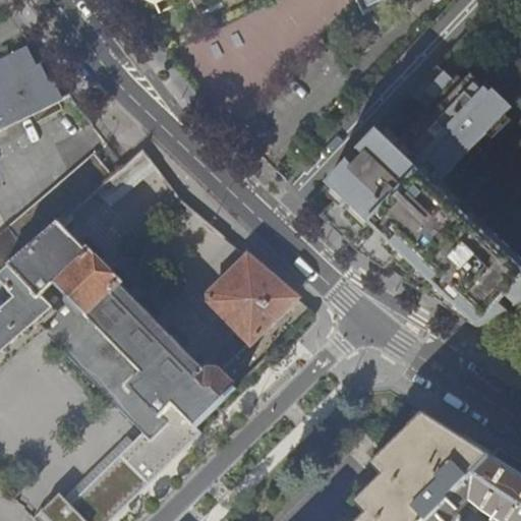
[(0,130),(33,115),(70,96),(70,95),(63,99),(54,79),(50,81),(41,63),(37,65),(27,46),(0,59),(0,130)]
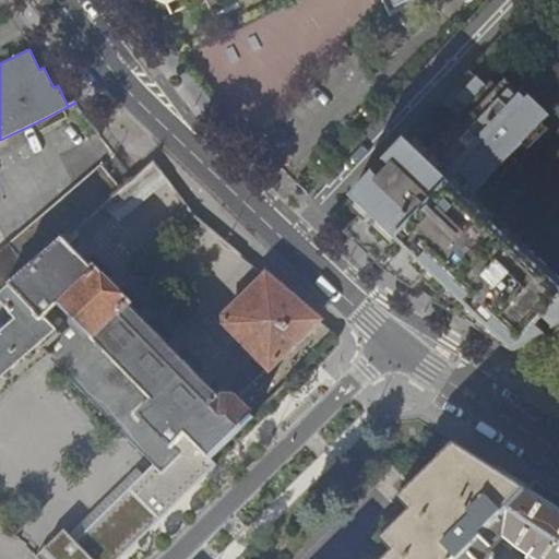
[(515,351),(558,328),(558,285),(558,284),(558,277),(531,250),(526,254),(496,225),(468,199),(549,114),(528,94),(526,97),(506,78),(492,91),(470,69),(440,99),(464,121),(429,158),(405,137),(384,158),(391,165),(380,177),(373,170),(351,194),(358,201),(375,216),(354,238),(376,259),(388,271),(401,280),(419,260),(439,277),(451,289),(460,297),(451,310),(500,341),(515,351)]
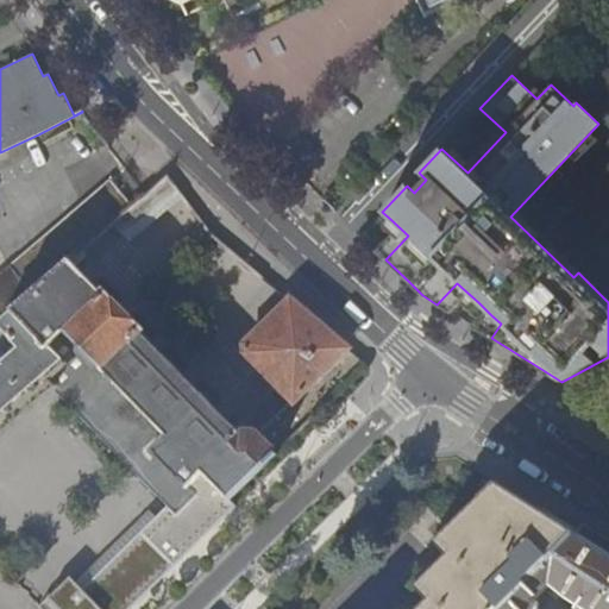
[(145,194),(132,206),(112,223),(130,238),(181,194),(167,175),(156,184),(145,194)]
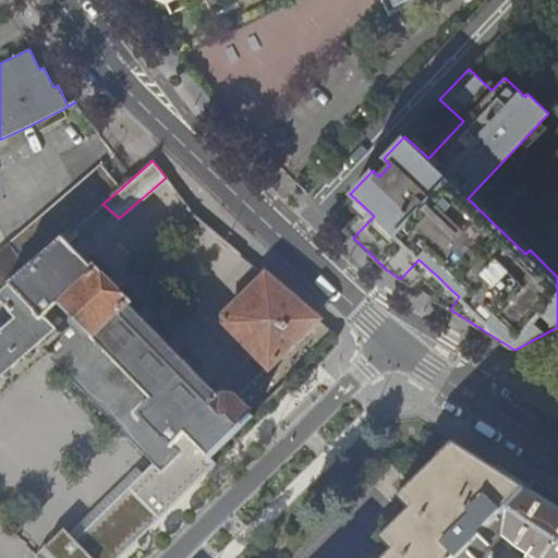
[(102,204),(121,189),(110,174),(101,165),(93,171),(9,243),(29,268),(64,238),(102,204)]
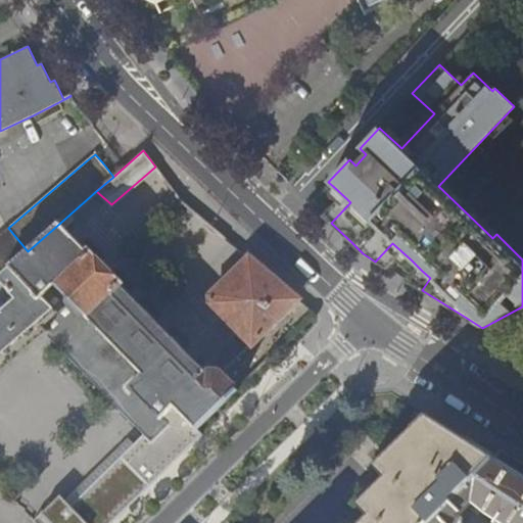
[(86,248),(60,223),(28,251),(10,265),(0,274),(0,375),(47,335),(144,434),(70,506),(60,494),(34,521),(36,522),(112,522),(182,455),(203,434),(198,429),(218,409),(236,388),(221,372),(215,379),(121,283),(122,282),(87,247),(86,248)]
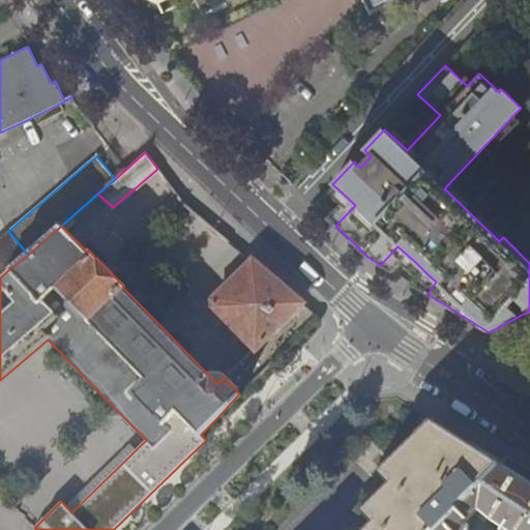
[(214,305),(256,349),(302,303),(292,294),(278,283),(253,261),(215,298),(214,305)]
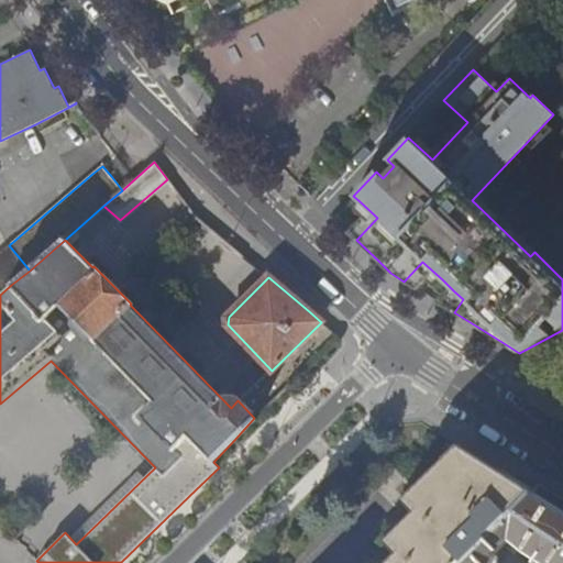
[(265,368),(250,393),(260,399),(275,375),(265,368)]
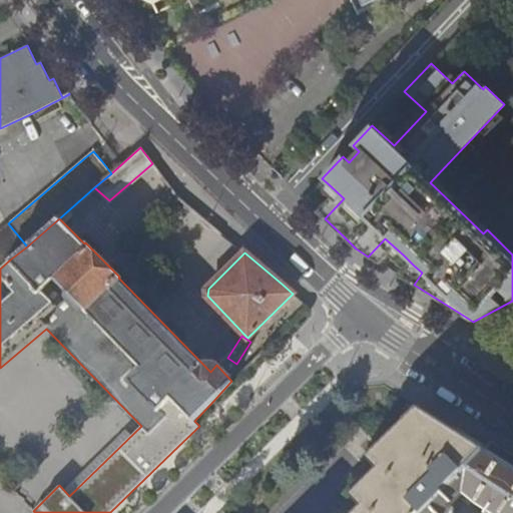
[(452,512),(453,508),(450,505),(465,491),(475,502),(493,512),(512,512),(512,454),(501,447),(492,441),(484,448),(468,438),(429,414),(418,407),(394,430),(384,420),(368,436),(377,446),(371,452),(367,456),(377,467),(366,478),(350,493),(362,505),(352,512),(452,512)]
